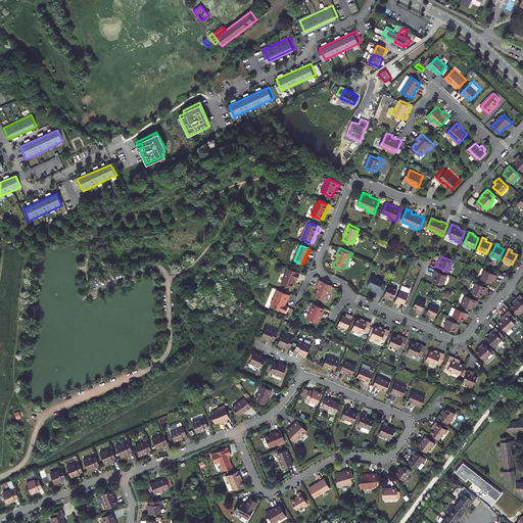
[(291,287),(297,272),(289,269),(283,284),(291,287)]
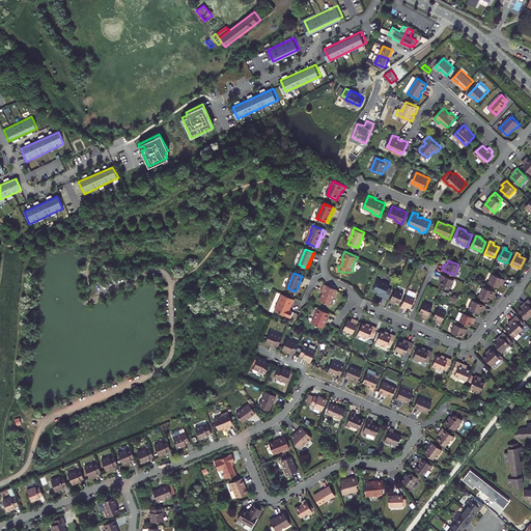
[(449,287),(452,278),(440,273),(439,277),(440,277),(439,279),(440,279),(438,282),(449,287)]
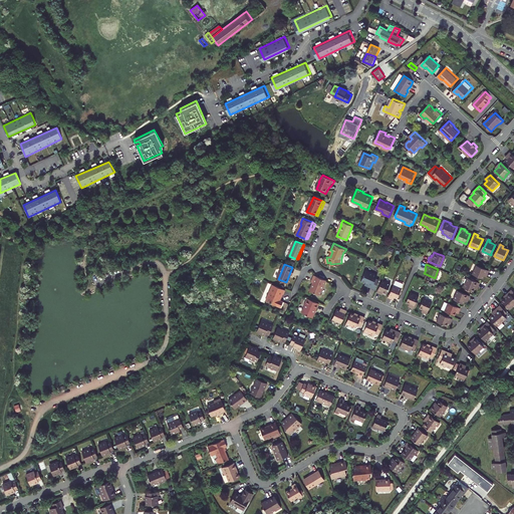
[(486,274),(488,270),(476,264),(472,273),(482,278),(483,275),(484,273),(486,274)]
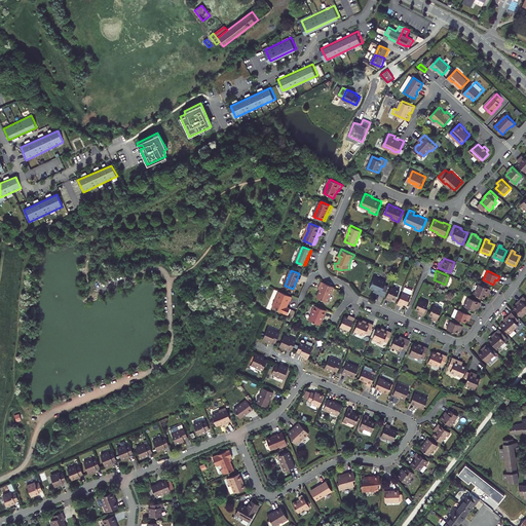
[(300,282),(303,274),(299,273),(293,289),(296,291),(299,285),(297,284),(298,280),(300,282)]
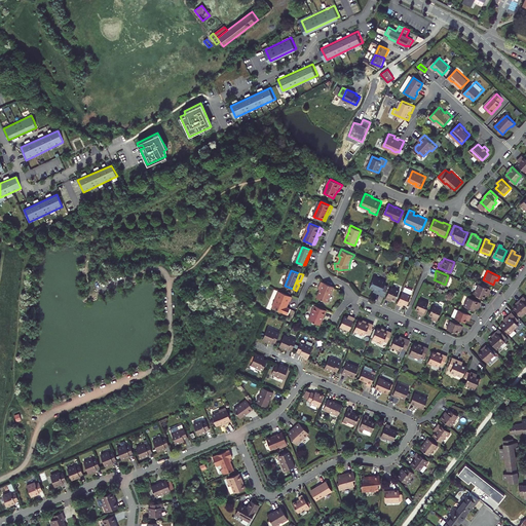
[(375,288),(377,289),(376,291),(384,295),(388,285),(384,284),(386,279),(374,274),(370,286),(375,288)]
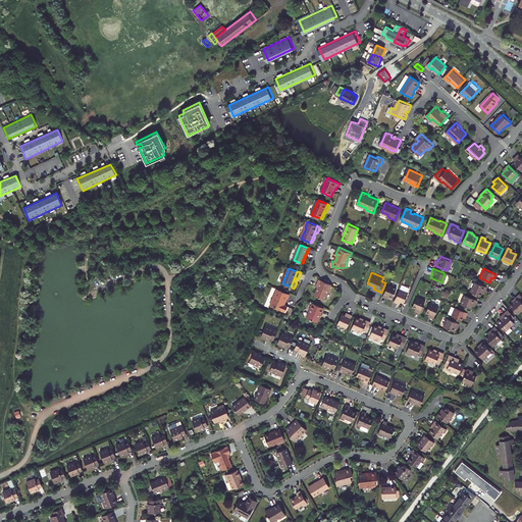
[(412,282),(404,278),(395,300),(398,302),(399,301),(401,302),(401,301),(404,302),(412,282)]
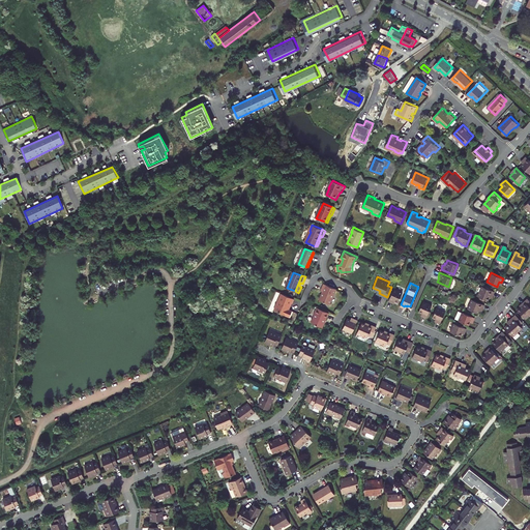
[(331,304),(337,289),(325,284),(322,291),(324,291),(321,300),(331,304)]
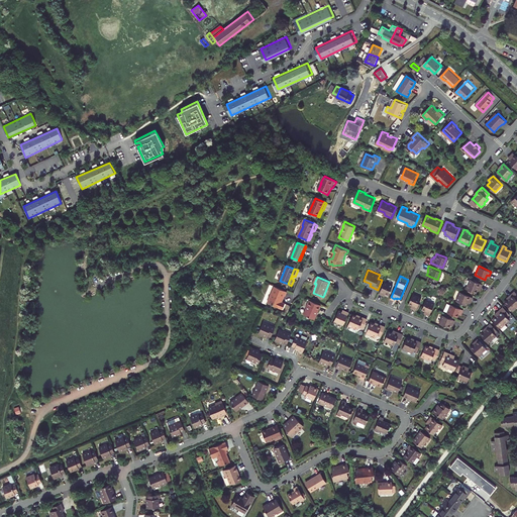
[(481,287),(483,284),(470,279),(466,288),(476,292),(478,289),(479,290),(480,287),(481,287)]
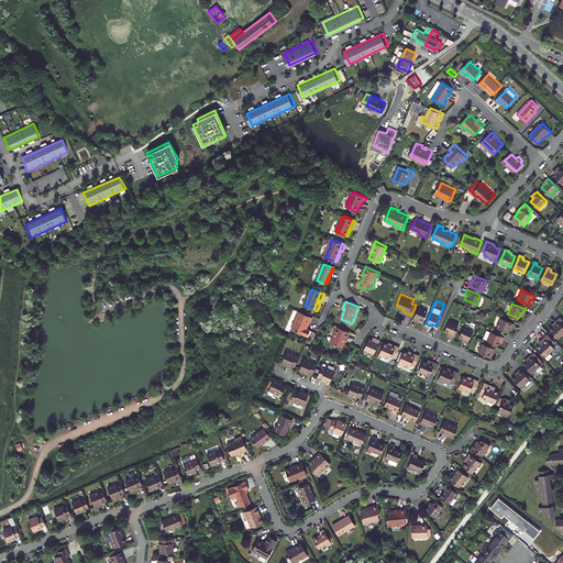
[(422,320),(428,309),(419,305),(412,319),(417,320),(417,319),(419,320),(419,319),(422,320)]
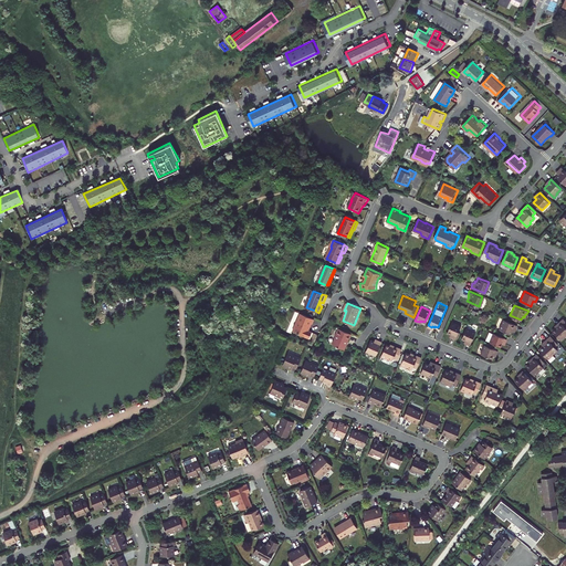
[(304,336),(312,317),(302,314),(294,332),(304,336)]
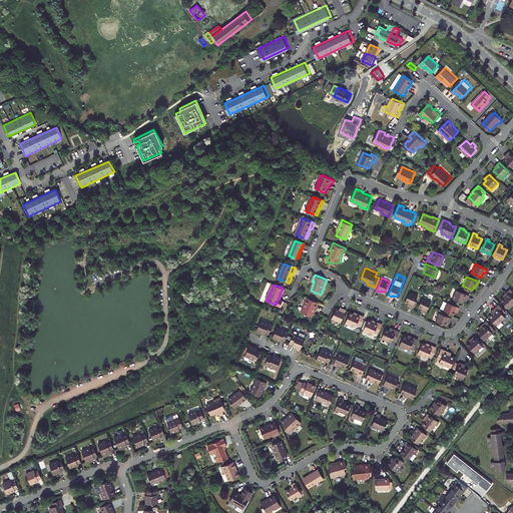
[(283,288),(276,305),(282,307),(284,302),(281,300),(284,294),(285,294),(286,290),(283,288)]
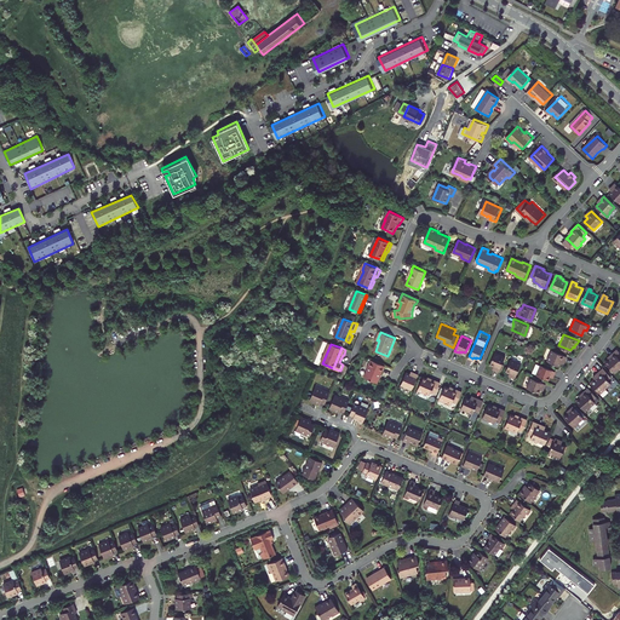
[(564,361),(566,355),(551,349),(546,360),(558,365),(560,362),(561,360),(564,361)]
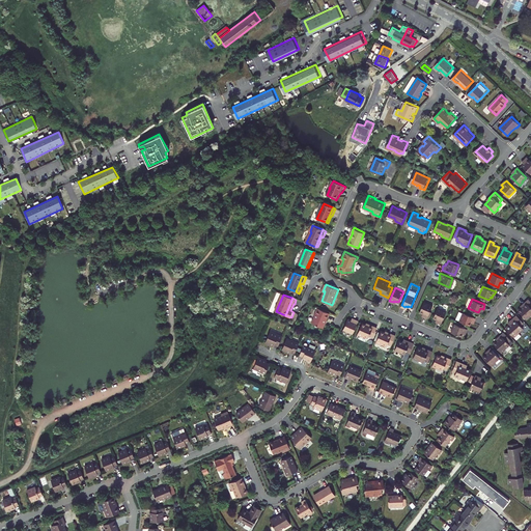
[(530,300),(529,299),(523,304),(524,305),(522,307),(519,309),(527,319),(530,315),(530,314),(530,300)]
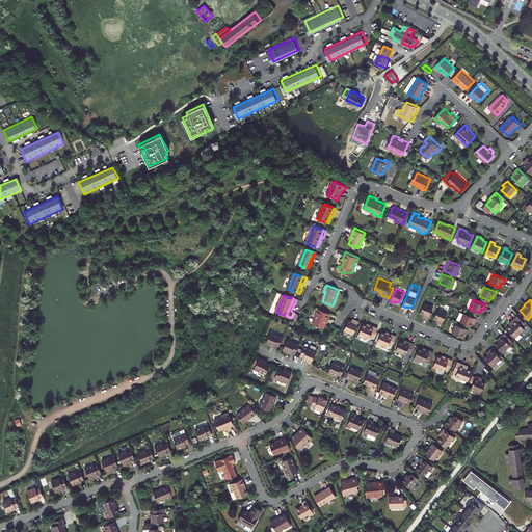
[(428,317),(434,304),(425,300),(421,311),(424,312),(423,314),(425,315),(425,316),(428,317)]
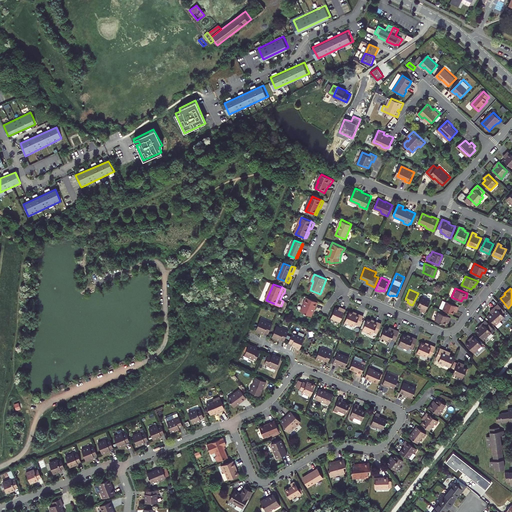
[(426,311),(431,298),(423,295),(418,305),(421,306),(421,307),(423,308),(422,309),(426,311)]
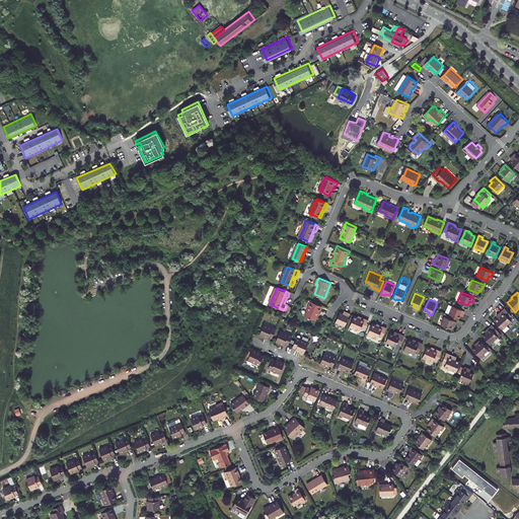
[(320,312),(323,305),(311,300),(308,307),(309,308),(306,315),(310,317),(317,320),(318,316),(318,314),(319,311),(320,312)]
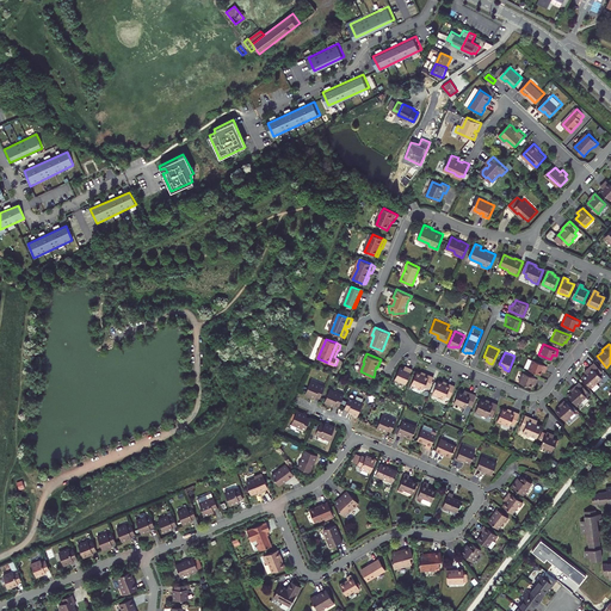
[(545,370),(547,365),(532,359),(529,369),(541,374),(542,371),(543,371),(544,369),(545,370)]
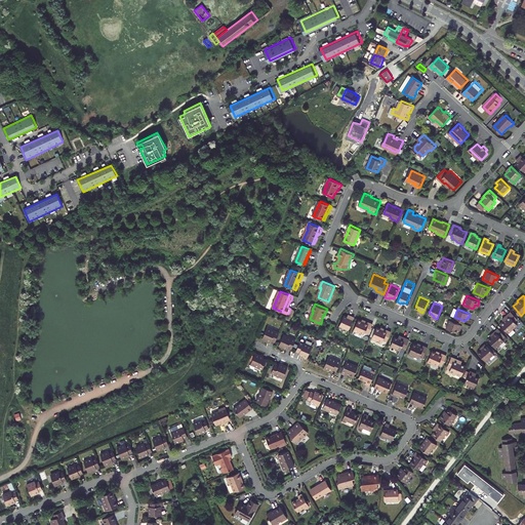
[(505,316),(507,318),(503,320),(500,323),(509,332),(518,324),(515,321),(518,319),(511,311),(505,316)]
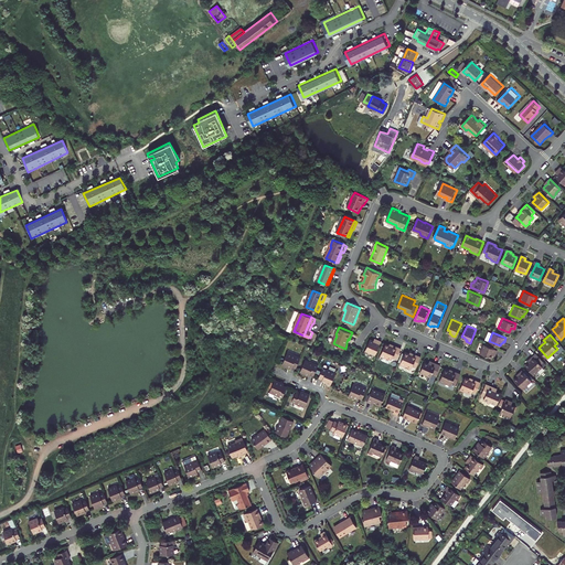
[(376,341),(374,340),(371,339),(366,350),(376,354),(382,340),(377,339),(376,341)]
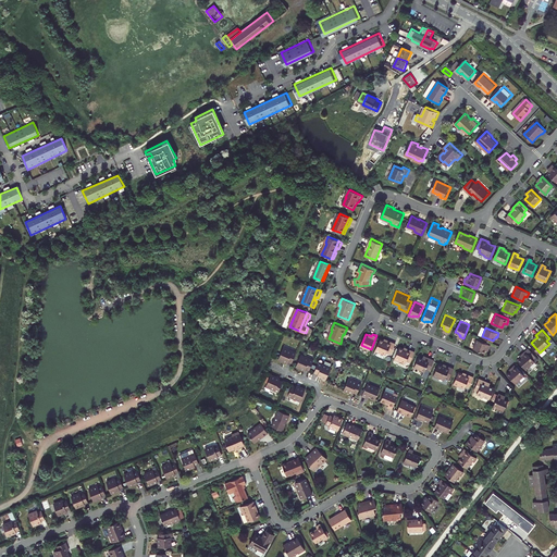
[(392,353),(396,342),(387,338),(387,339),(385,339),(381,337),(375,350),(381,353),(381,351),(387,354),(388,351),(392,353)]
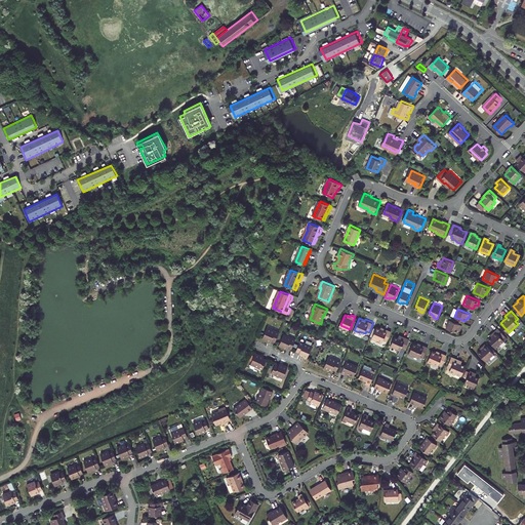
[(460,327),(461,324),(449,319),(446,327),(456,332),(457,329),(458,327),(460,327)]
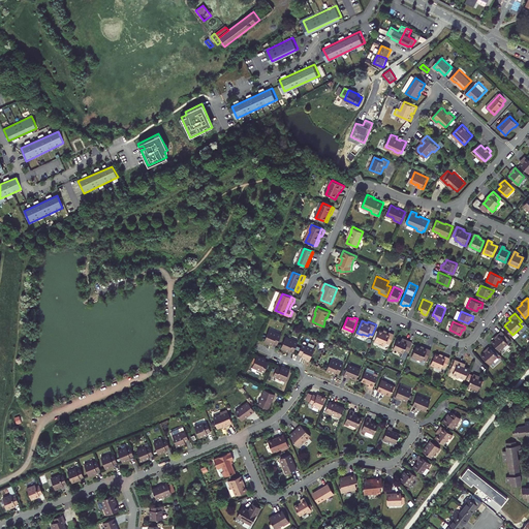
[(387,330),(386,331),(384,330),(380,329),(379,331),(375,339),(375,341),(380,343),(380,342),(385,344),(386,342),(391,343),(395,333),(387,330)]
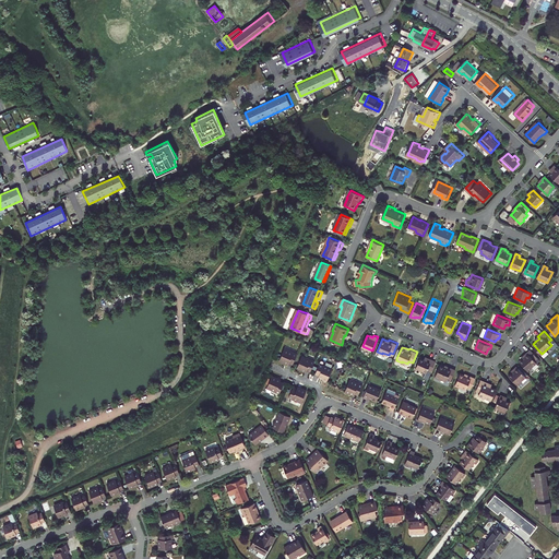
[(289,363),(294,364),(298,354),(285,348),(281,360),(288,364),(289,363)]
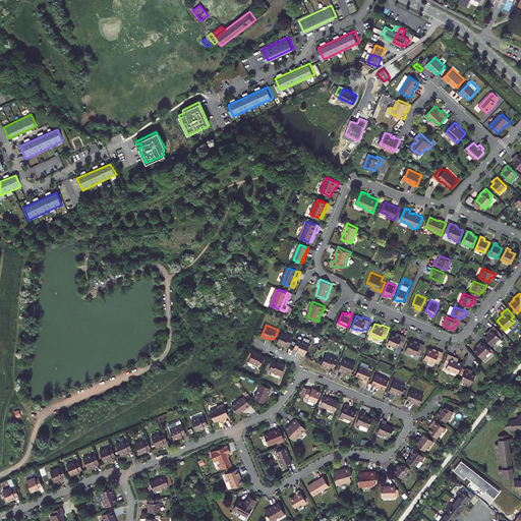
[(502,333),(495,325),(488,331),(489,331),(487,333),(484,336),(494,346),(497,342),(501,338),(499,336),(502,333)]
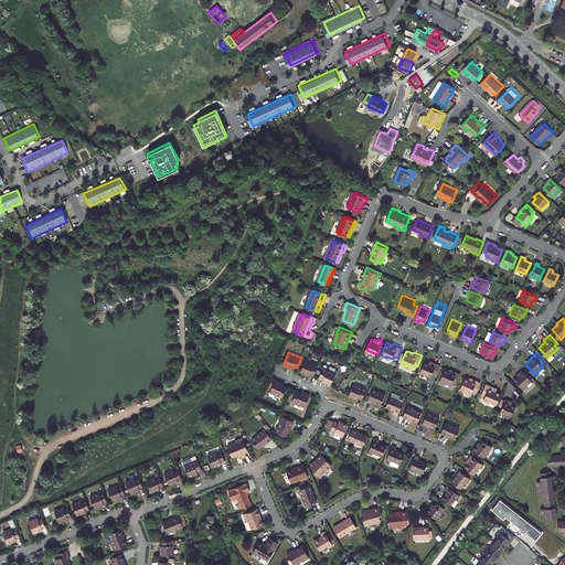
[(310,374),(313,375),(318,365),(306,360),(300,372),(309,375),(310,374)]
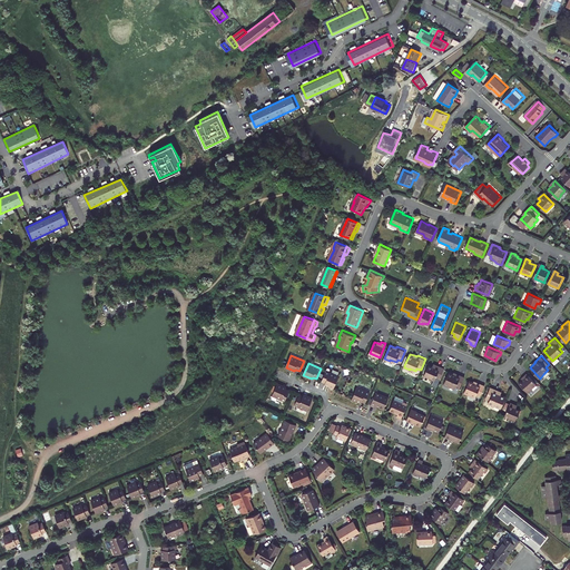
[(438,364),(436,365),(434,364),(434,366),(430,364),(425,375),(435,380),(436,376),(441,379),(445,367),(438,364)]
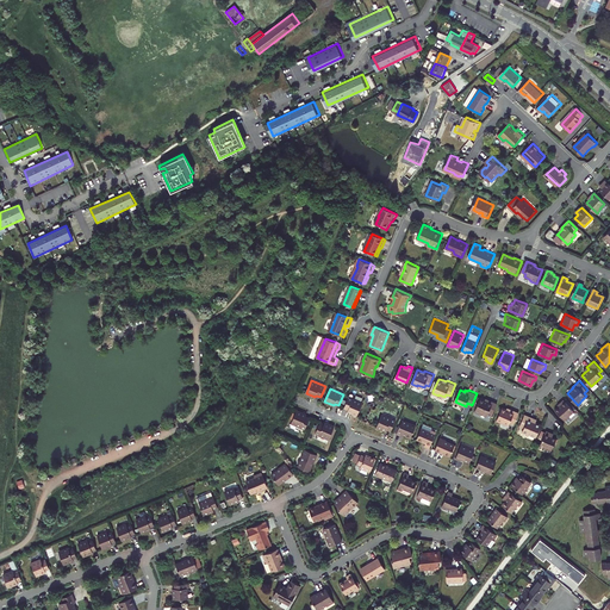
[(362,403),(349,397),(344,408),(349,410),(348,411),(358,415),(362,403)]
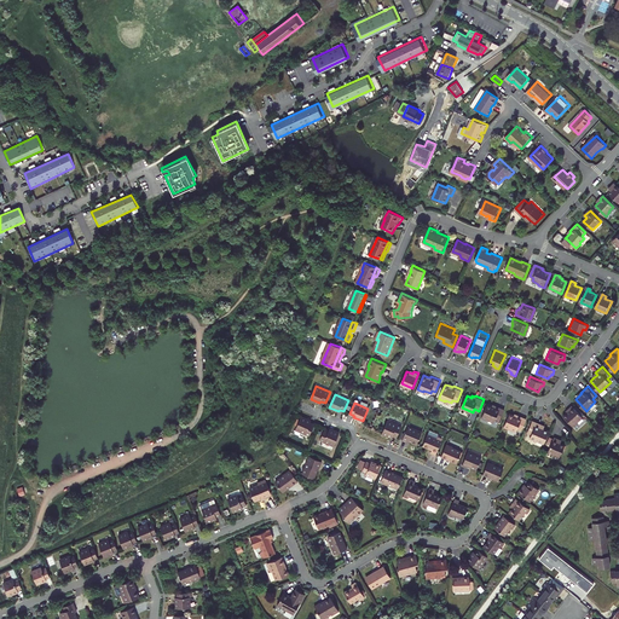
[(497,405),(496,406),(493,405),(489,404),(482,417),(489,420),(496,422),(497,418),(501,421),(505,409),(497,405)]
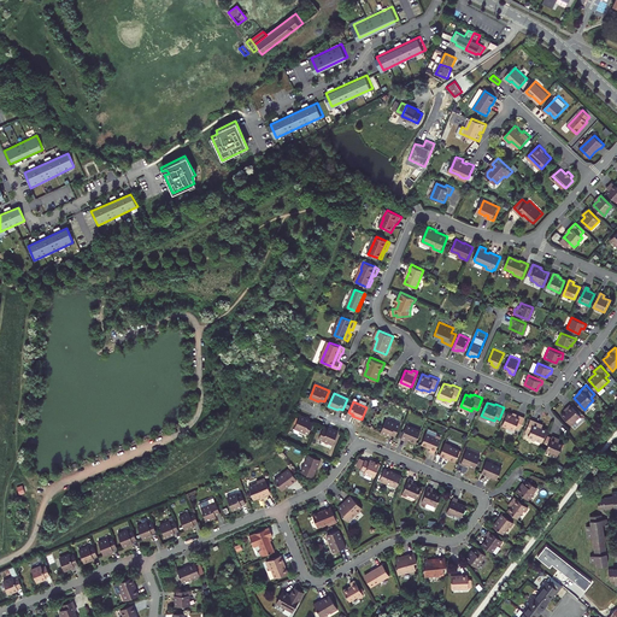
[(568,409),(565,411),(562,413),(573,424),(576,421),(576,419),(581,415),(570,404),(566,407),(568,409)]
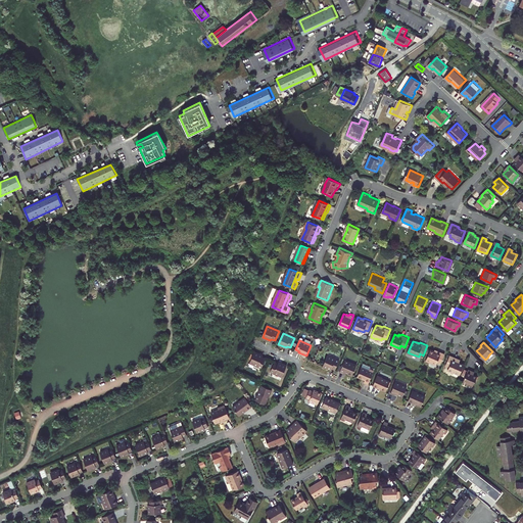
[(441,364),(445,353),(438,350),(437,351),(435,350),(431,348),(426,361),(431,363),(431,362),(437,365),(438,362),(441,364)]
